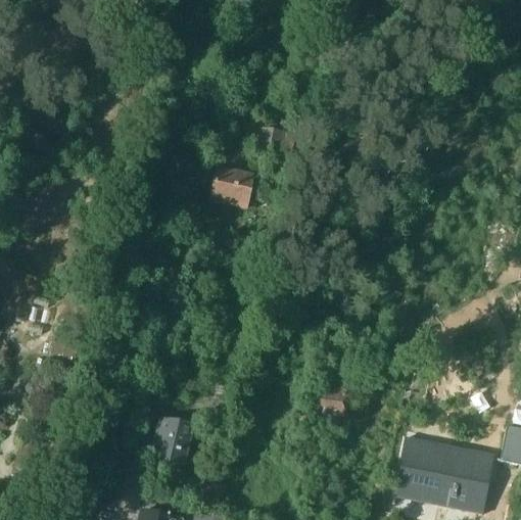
[(285,134),(263,130),(256,161),(279,166),(282,148),(285,134)]
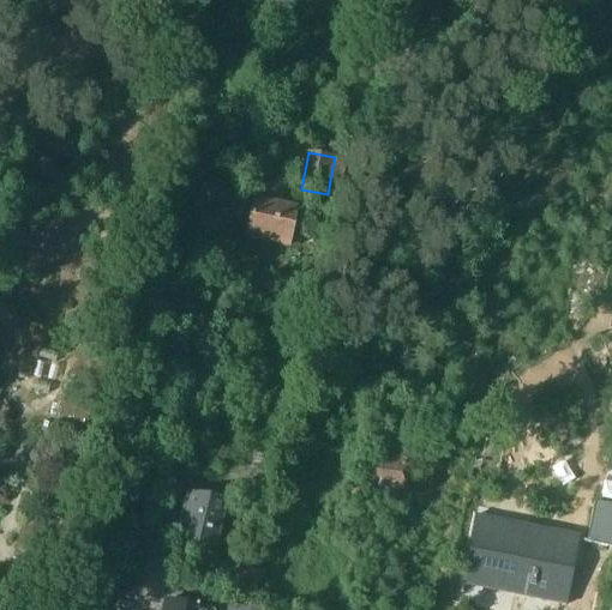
[(346,159),(335,157),(331,174),(342,176),(346,159)]
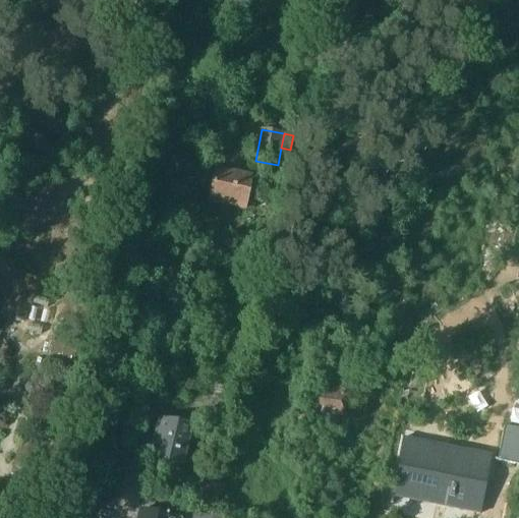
[(290,150),(281,148),(278,165),(287,167),(290,150)]
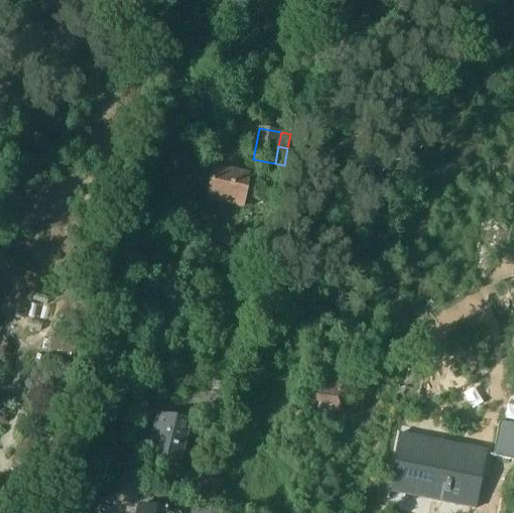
[(250,175),(214,167),(208,199),(244,206),(250,175)]
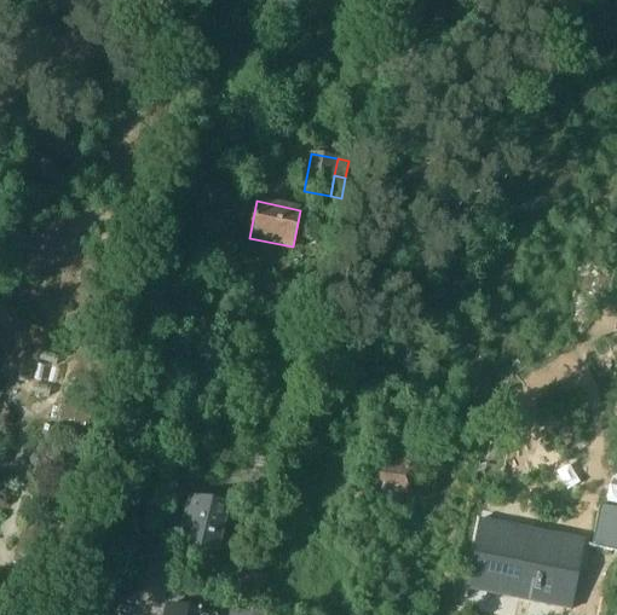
[(427,238),(420,237),(415,257),(422,260),(427,238)]
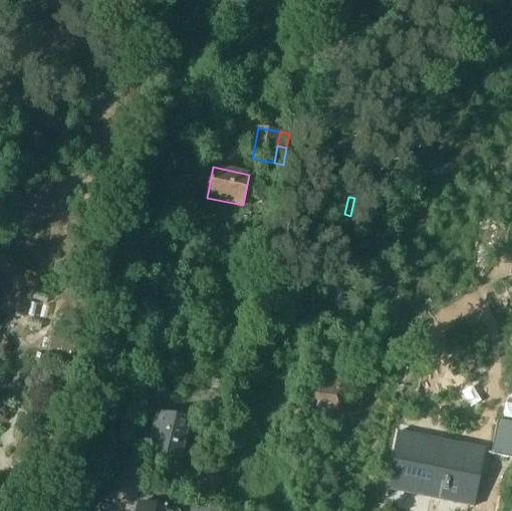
[(352,248),(340,246),(337,260),(349,262),(352,248)]
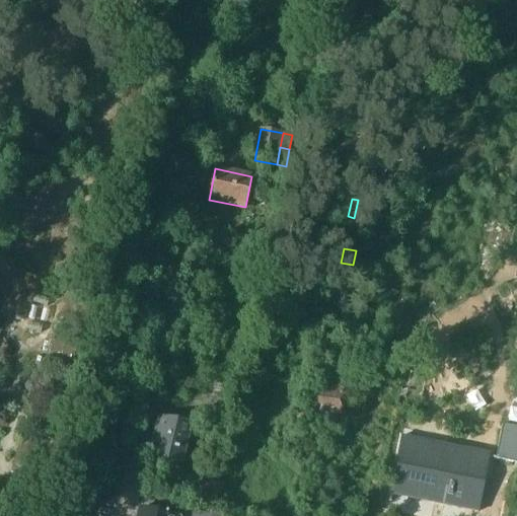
[(372,368),(343,363),(340,379),(340,384),(351,386),(353,378),(370,380),(372,368)]
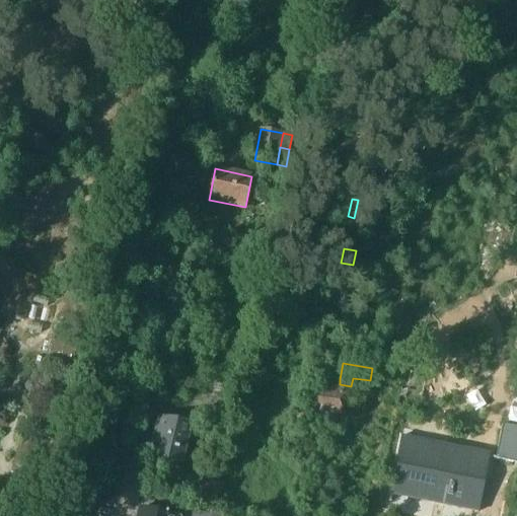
[(324,382),(303,379),(298,414),(348,421),(353,386),(351,386),(340,384),(324,382)]
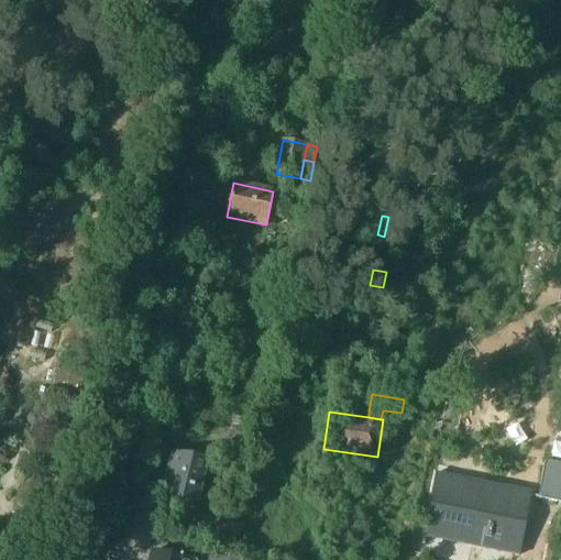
[(205,462),(175,454),(165,494),(195,501),(205,462)]
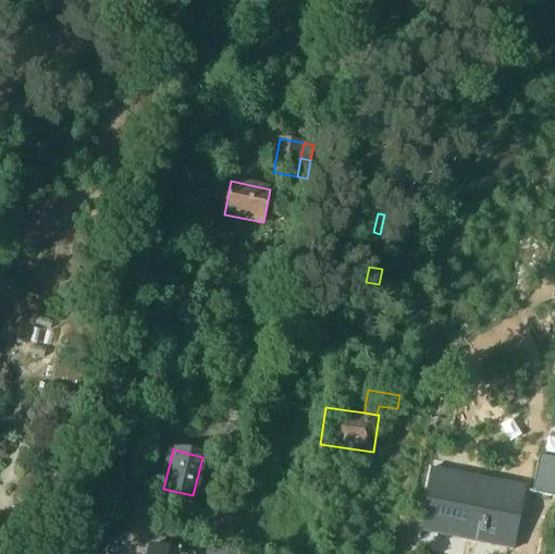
[(554,458),(541,455),(532,492),(554,496),(554,458)]
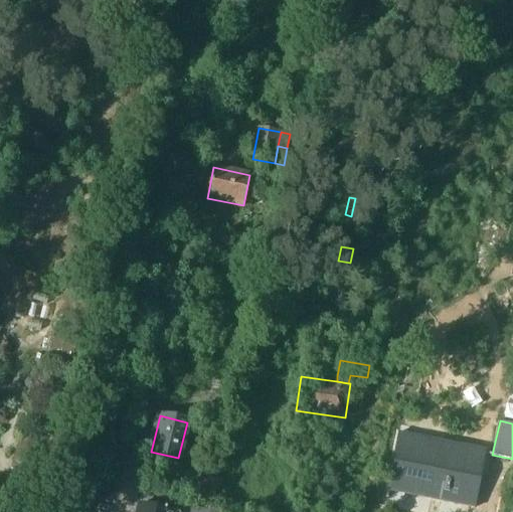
[(485,452),(429,441),(426,447),(398,441),(389,488),(474,505),(485,452)]
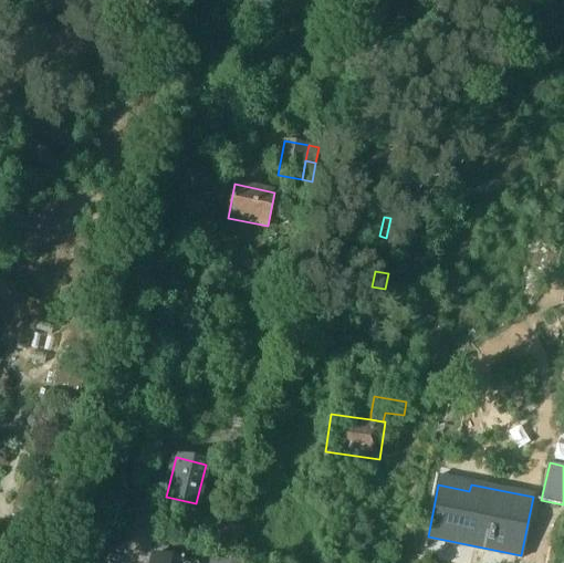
[(198,562),(202,548),(174,541),(170,558),(197,562),(198,562)]
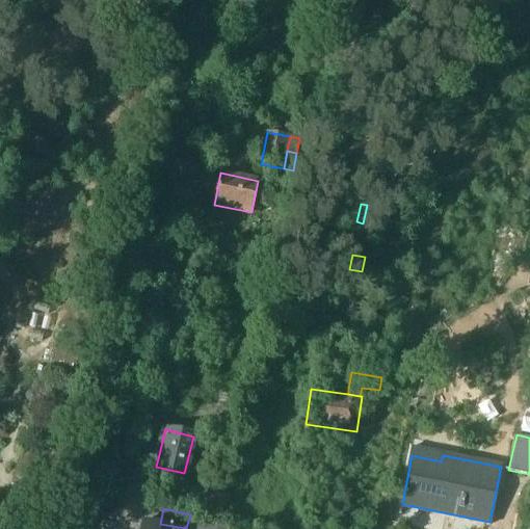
All buildings are outlined.
